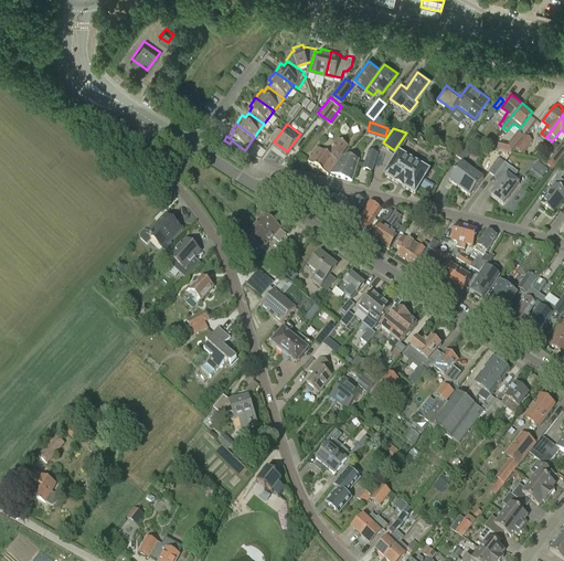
[(512,149),(524,134),(518,129),(509,140),(500,139),(498,146),(512,149)]
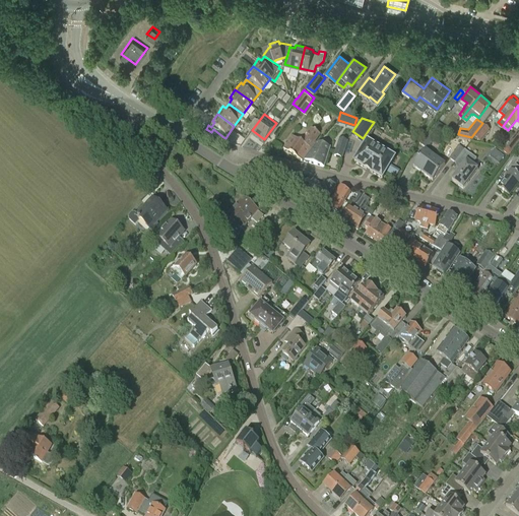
[(480,137),(490,126),(484,121),(475,133),(480,137)]
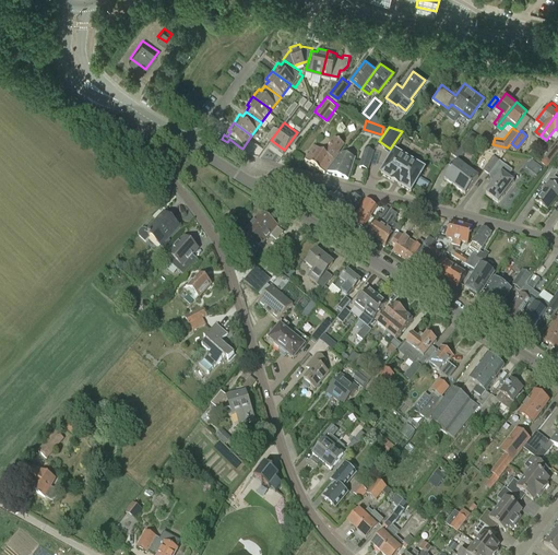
[(325,170),(345,141),(335,134),(324,150),(315,143),(306,157),(325,170)]
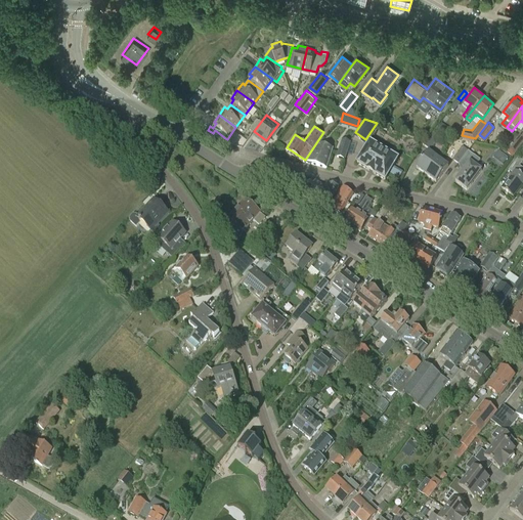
[(430,146),(440,133),(434,129),(425,141),(430,146)]
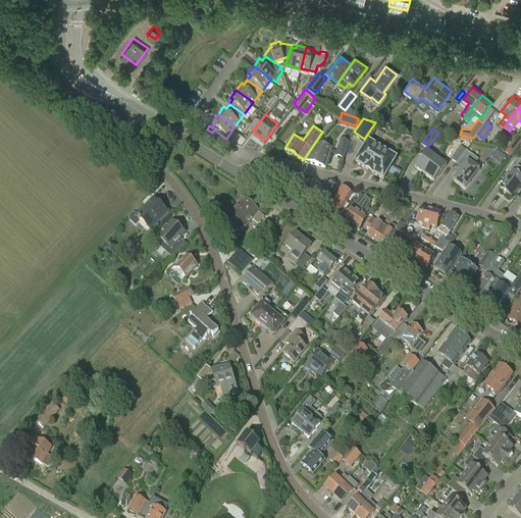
[(513,150),(520,139),(520,130),(507,146),(513,150)]
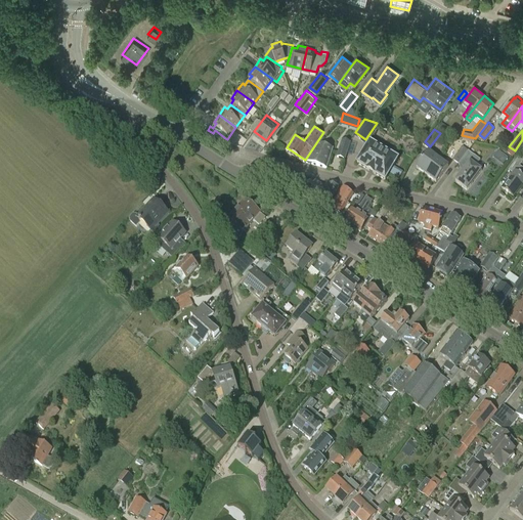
[(346,156),(351,138),(343,136),(338,154),(346,156)]
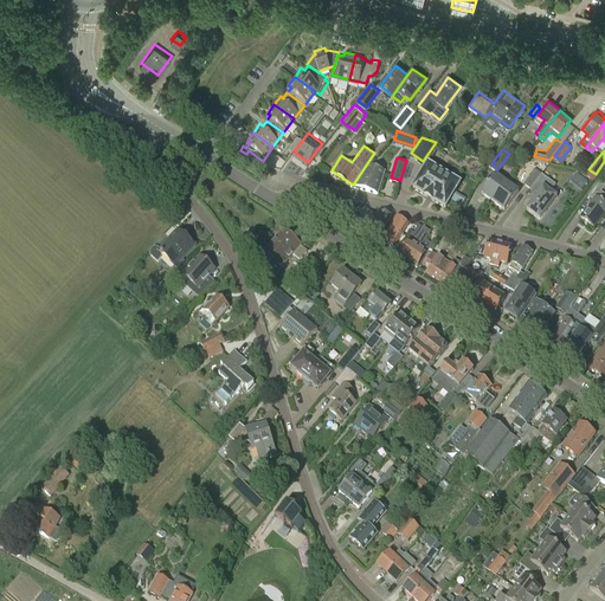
[(446,204),(461,179),(429,160),(414,185),(446,204)]
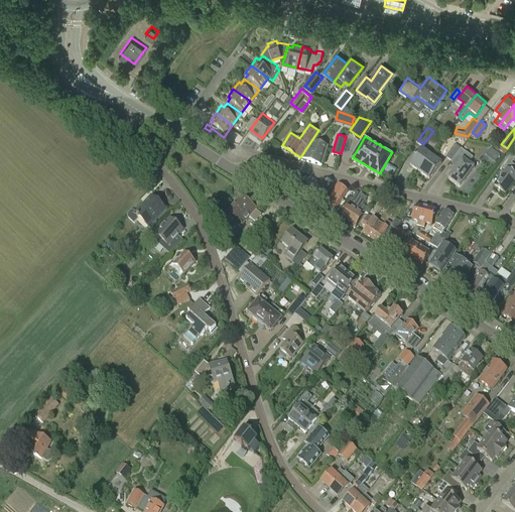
[(328,143),(314,139),(302,156),(322,162),(329,143),(328,142),(328,143)]
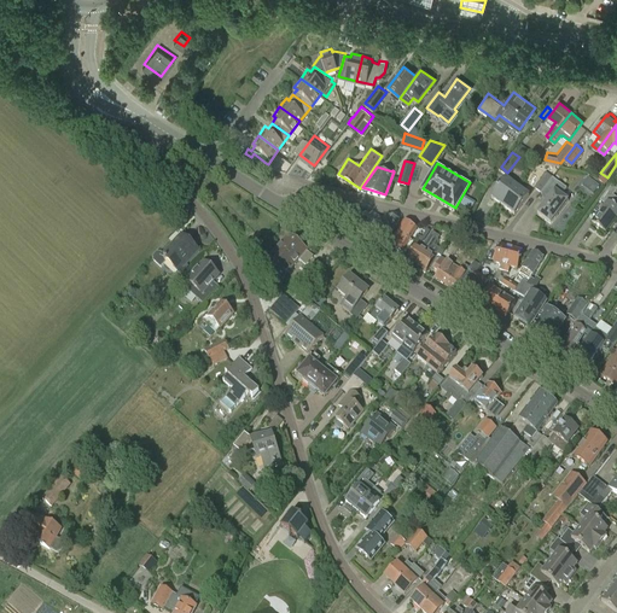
[(542,190),(553,174),(546,169),(535,185),(542,190)]
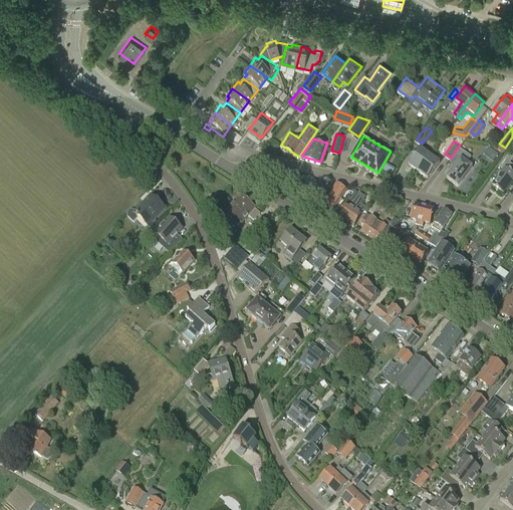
[(489,144),(484,152),(494,159),(499,152),(489,144)]
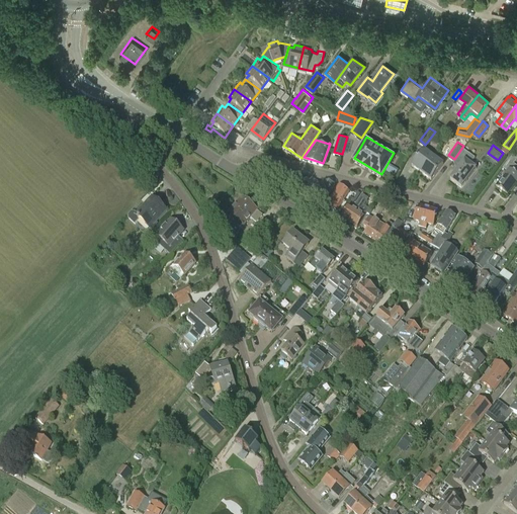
[(462,184),(477,165),(470,161),(476,155),(463,146),(454,159),(460,163),(450,176),(462,184)]
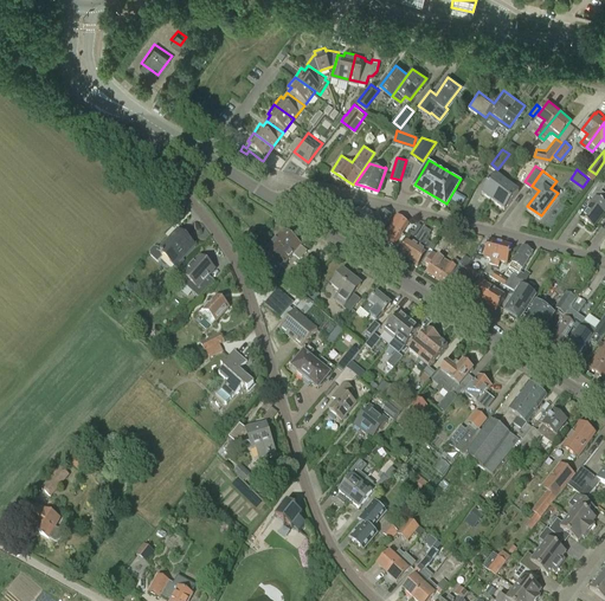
[(494,199),(508,180),(496,172),(482,189),(494,199)]
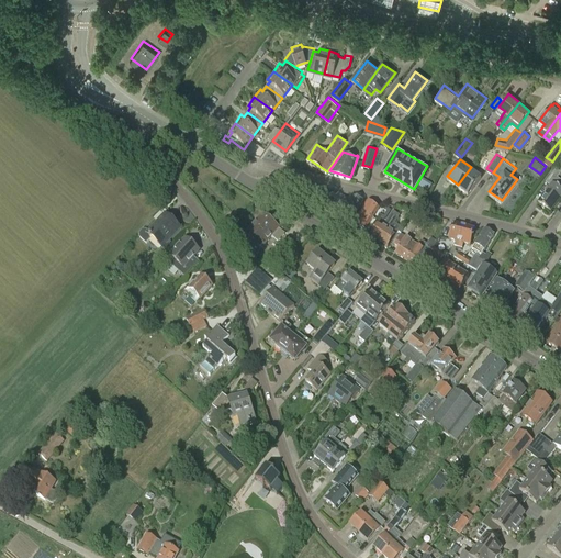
[(551,210),(560,197),(560,186),(559,185),(560,182),(560,176),(559,175),(560,171),(560,168),(557,165),(546,179),(551,183),(539,200),(551,210)]
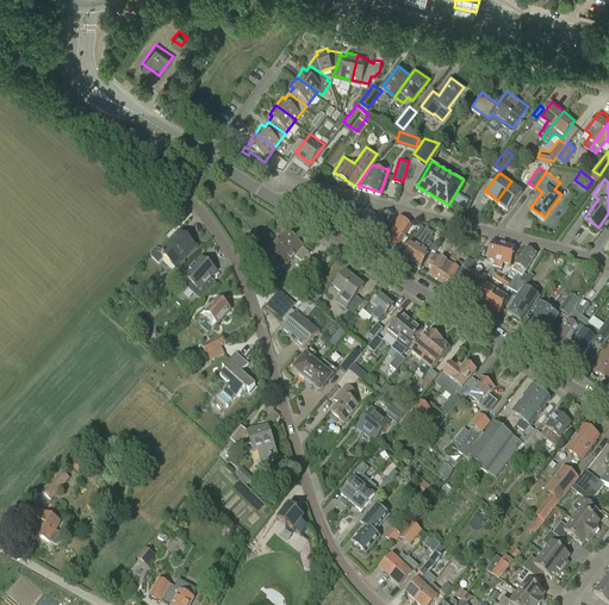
[(509,209),(523,189),(511,181),(497,200),(509,209)]
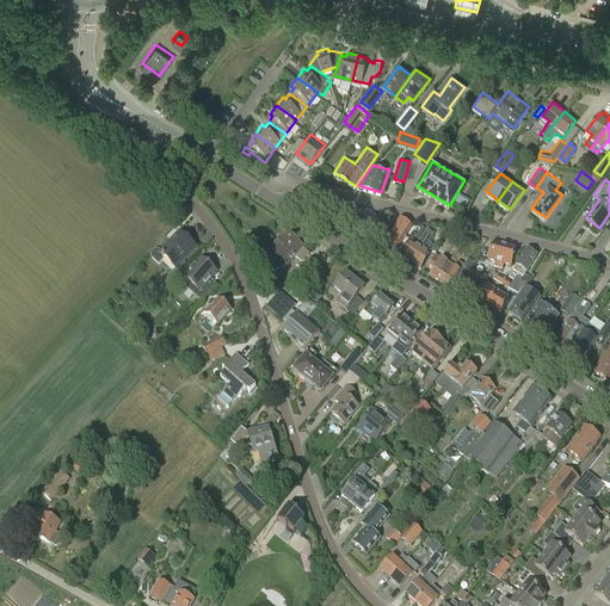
[(337,211),(343,199),(316,192),(313,198),(337,211)]
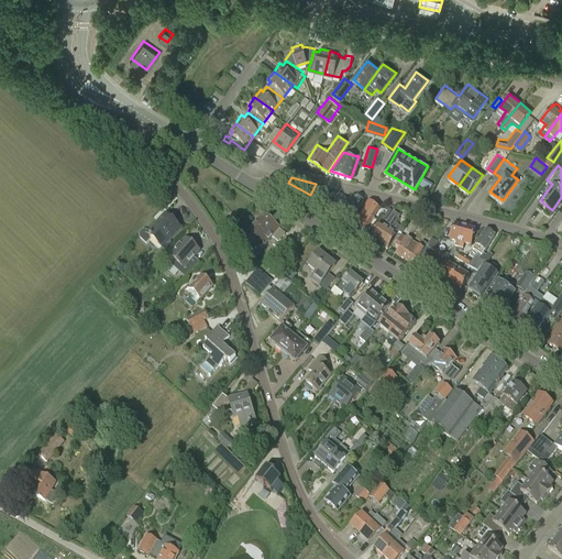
[(339,193),(334,190),(328,201),(351,216),(356,207),(357,208),(365,197),(353,194),(350,198),(339,192),(339,193)]
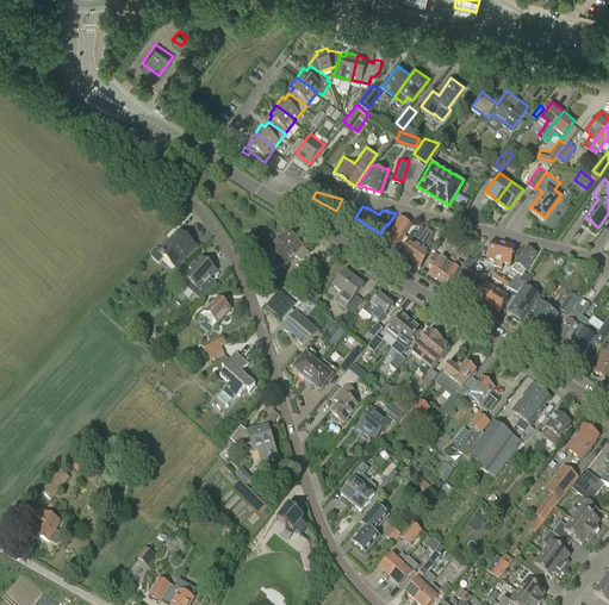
[(398,244),(412,222),(401,213),(385,237),(398,244)]
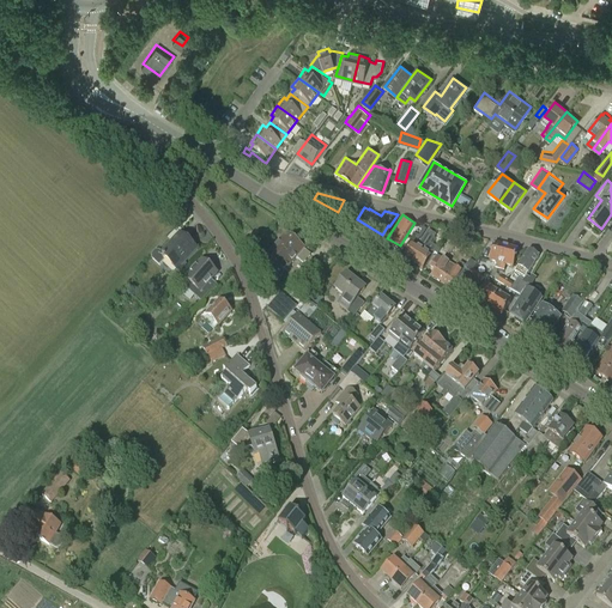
[(291,231),(289,231),(288,229),(260,261),(278,277),(297,254),(304,259),(311,250),(306,245),(306,244),(304,244),(304,242),(301,239),(300,239),(294,235),(294,233),(291,231)]
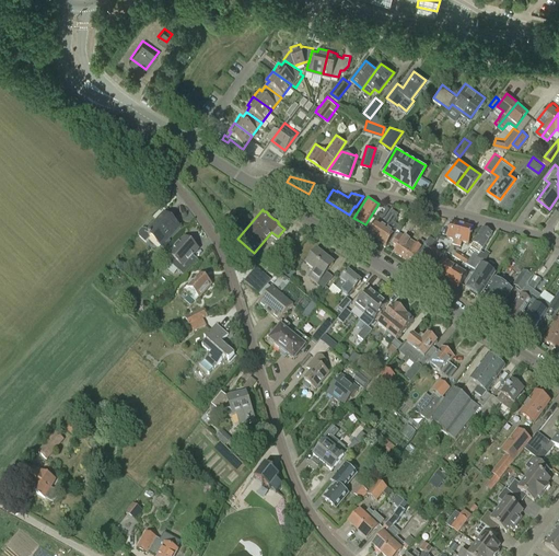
[(403,226),(394,220),(398,213),(392,209),(383,221),(379,219),(370,232),(386,244),(398,227),(400,229),(403,226)]
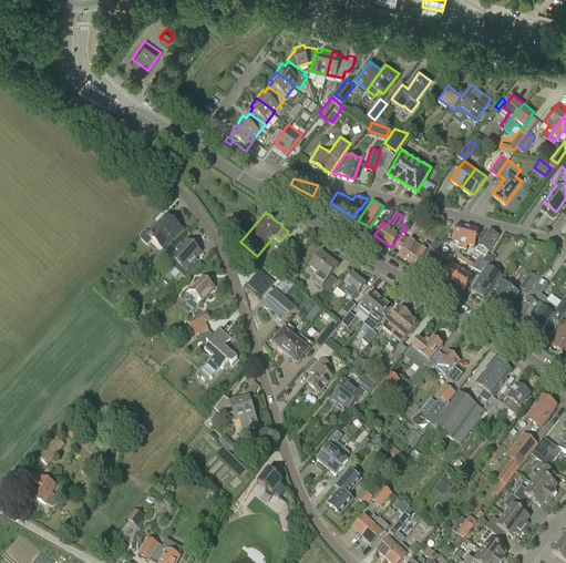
[(164,247),(183,227),(166,213),(150,231),(147,229),(144,229),(142,233),(142,237),(148,243),(153,237),(164,247)]
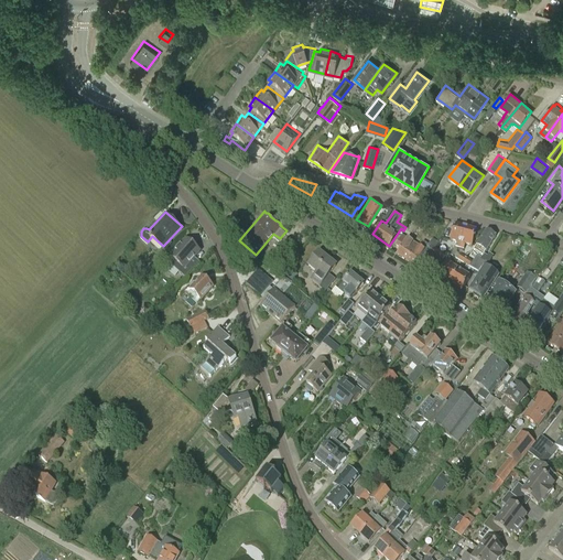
[(461,244),(467,223),(456,219),(452,236),(458,238),(457,243),(461,244)]
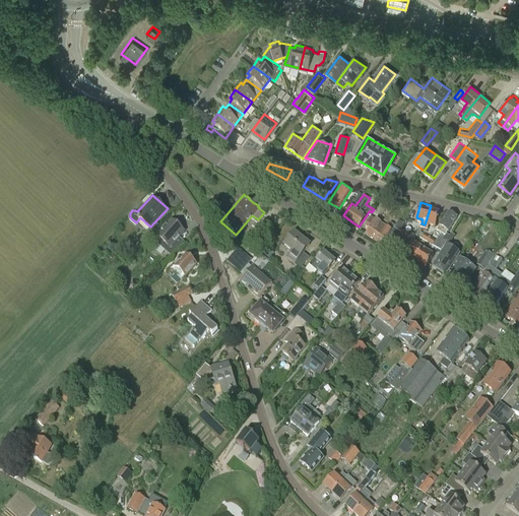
[(436,222),(440,208),(431,205),(425,224),(429,226),(430,220),(436,222)]
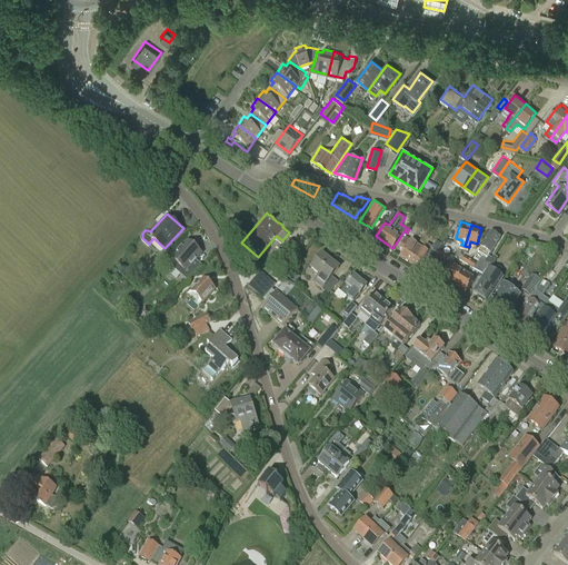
[(490,258),(492,255),(489,254),(501,234),(492,228),(479,249),(488,255),(487,256),(490,258)]
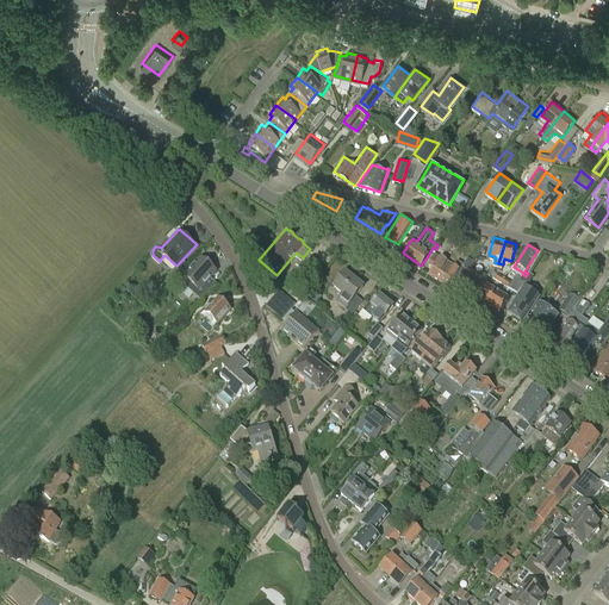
[(454,257),(459,250),(451,245),(447,253),(454,257)]
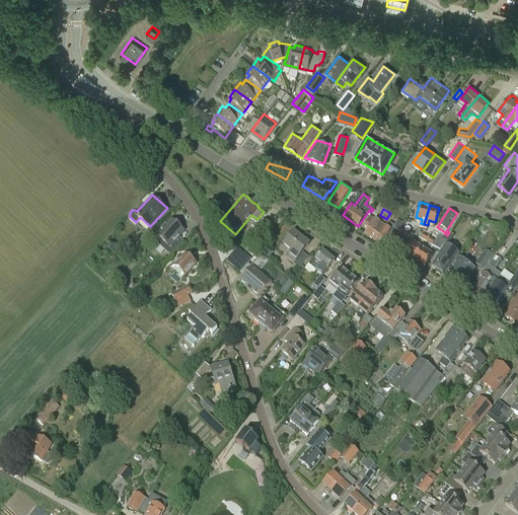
[(171,252),(185,238),(179,233),(185,228),(171,216),(157,233),(161,236),(157,240),(171,252)]
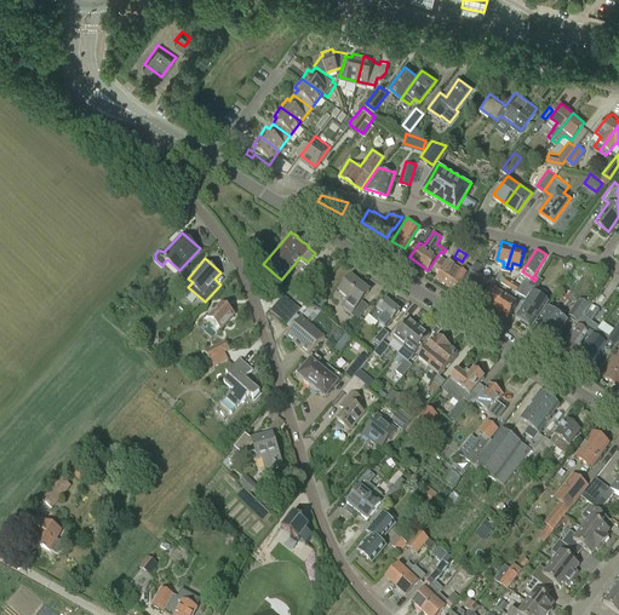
[(460,265),(450,258),(447,260),(446,259),(442,264),(446,266),(439,276),(450,282),(460,265)]
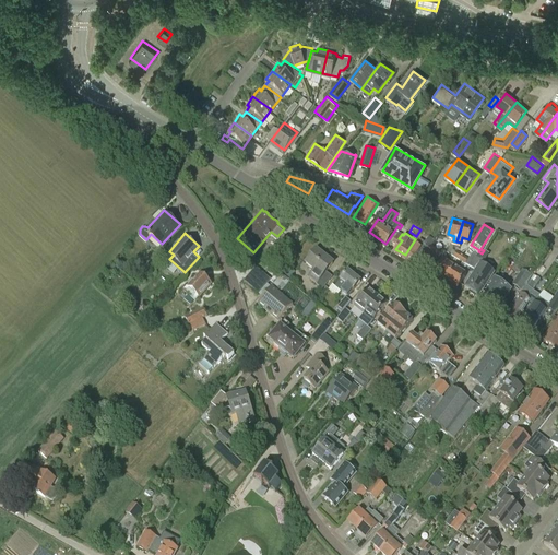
[(429,246),(434,238),(435,236),(429,233),(426,238),(420,235),(417,240),(415,239),(405,255),(413,261),(425,244),(429,246)]
